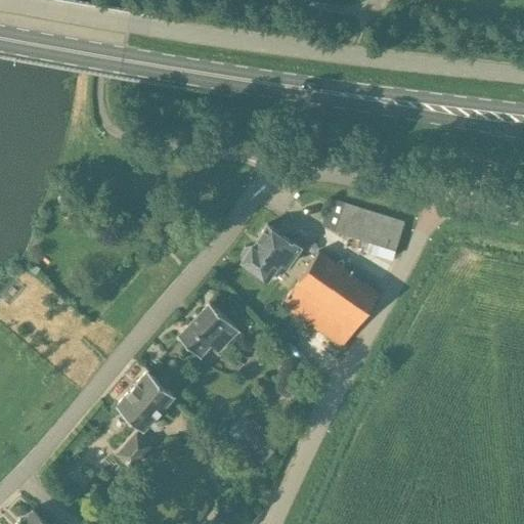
[(399,256),(409,219),(333,197),(324,225),(373,238),(369,248),(399,256)]
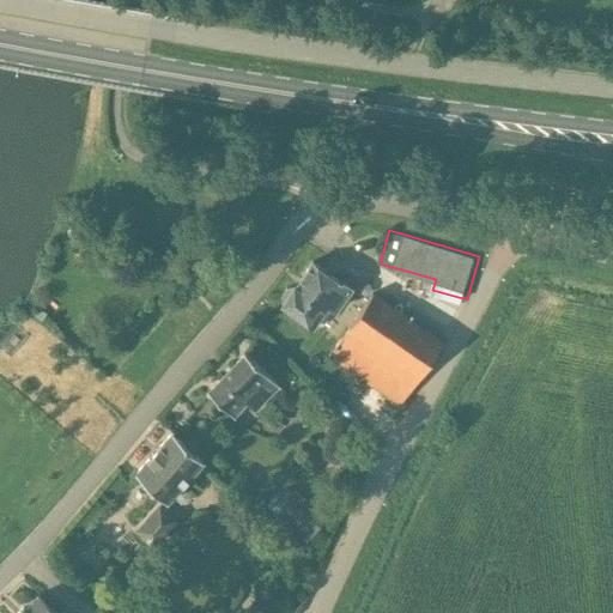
[(335,311),(352,287),(344,283),(343,284),(314,263),(296,289),(289,289),(283,297),(284,302),(283,303),(315,326),(328,307),(335,311)]
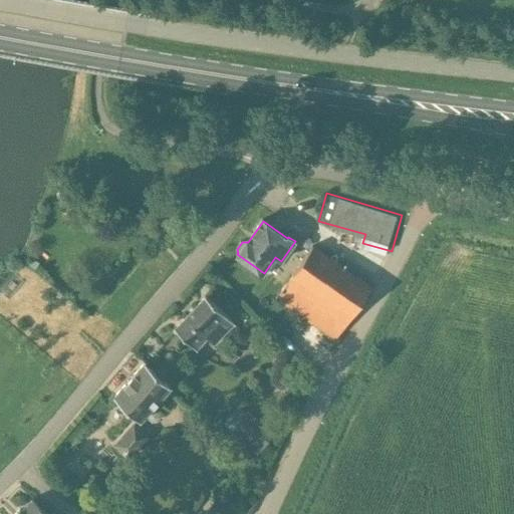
[(365,284),(311,246),(278,294),(332,332),(365,284)]
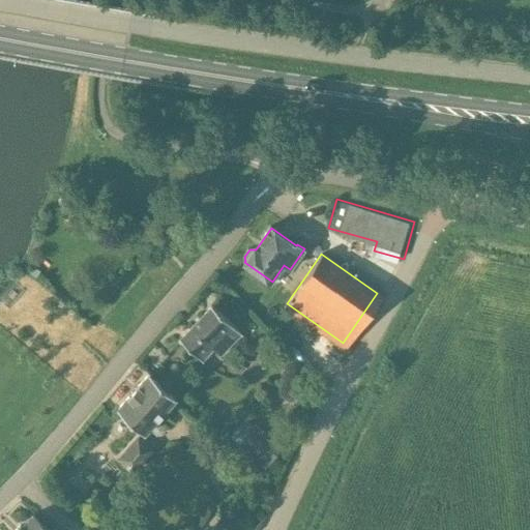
[(202,359),(213,348),(221,355),(242,332),(212,304),(181,339),(202,359)]
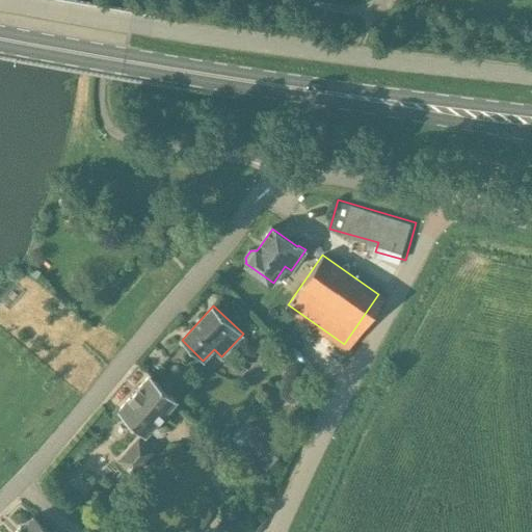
[(145,434),(177,400),(151,376),(120,411),(145,434)]
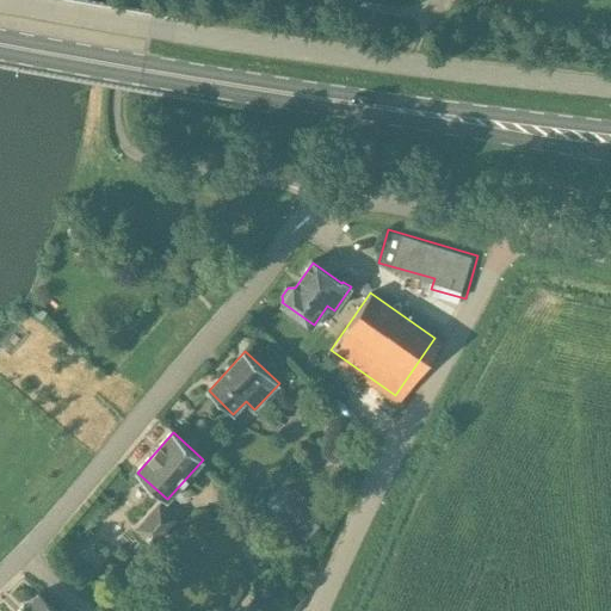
[(265,504),(307,541),(327,517),(294,488),(291,492),(283,485),(265,504)]
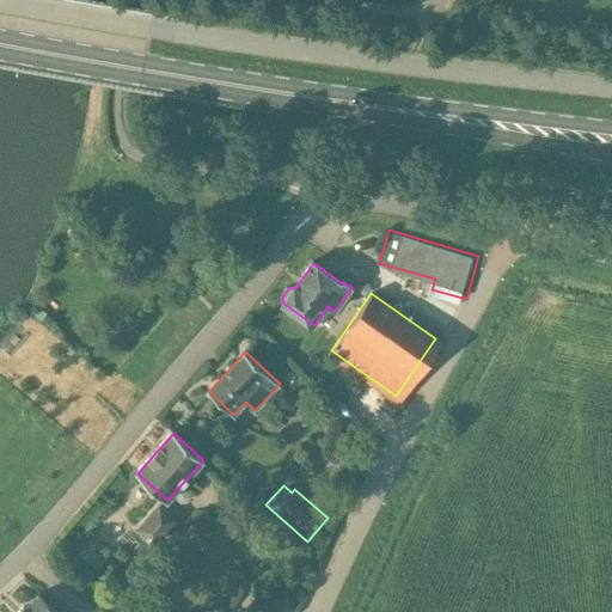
[(160,502),(135,530),(154,545),(178,519),(160,502)]
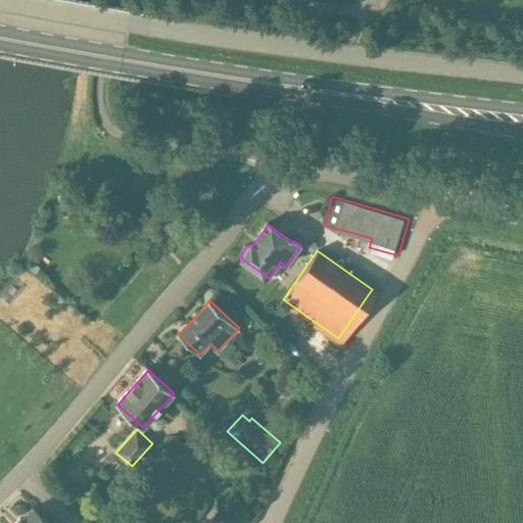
[(48,522),(34,508),(18,522),(48,522)]
